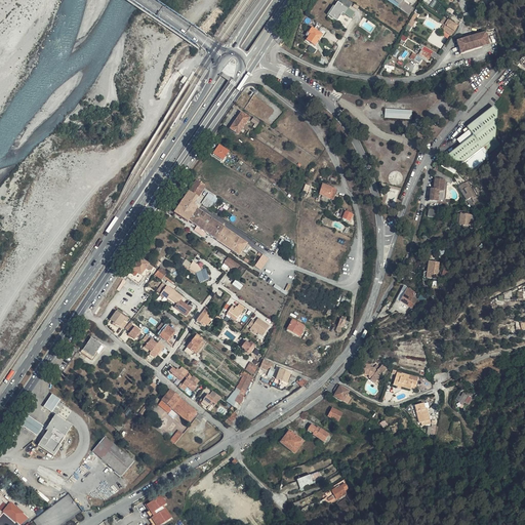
[(327,14),(337,22),(340,16),(344,17),(345,15),(351,18),(354,13),(348,9),(352,3),(347,0),(338,0),(334,7),(333,6),(327,14)]
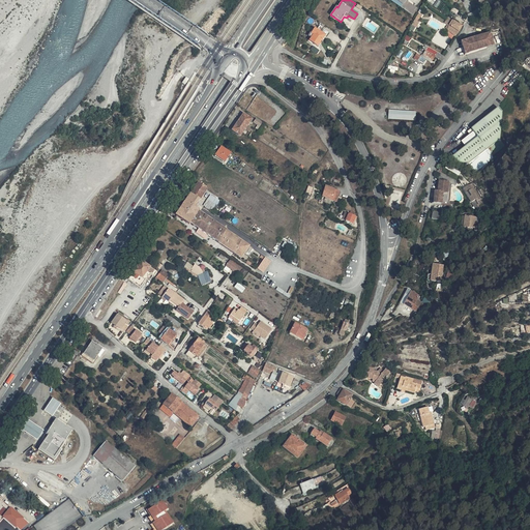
[(407,0),(405,4),(402,8),(414,17),(419,8),(407,0)]
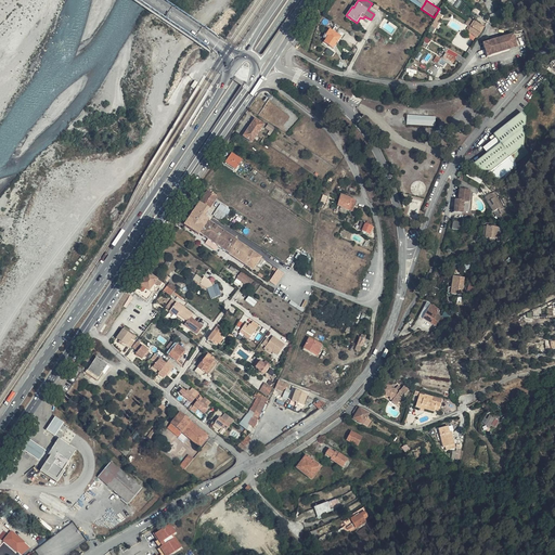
[(443,17),(439,15),(431,27),(436,29),(443,17)]
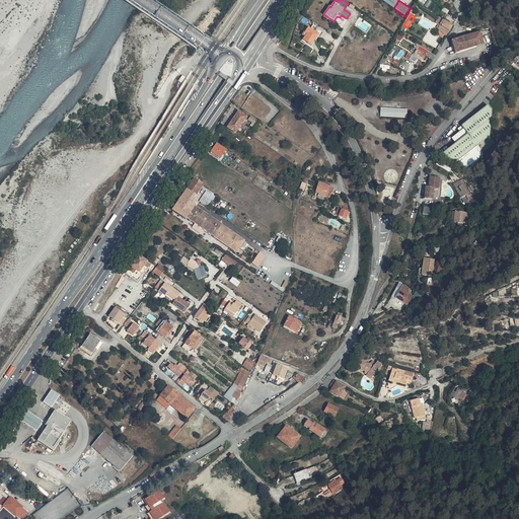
[(450,24),(437,16),(431,27),(444,35),(450,24)]
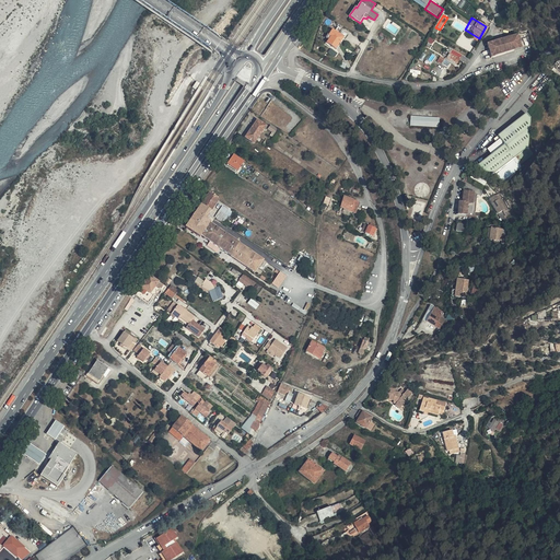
[(327,38),(328,39),(326,43),(336,50),(345,37),(333,30),(327,38)]
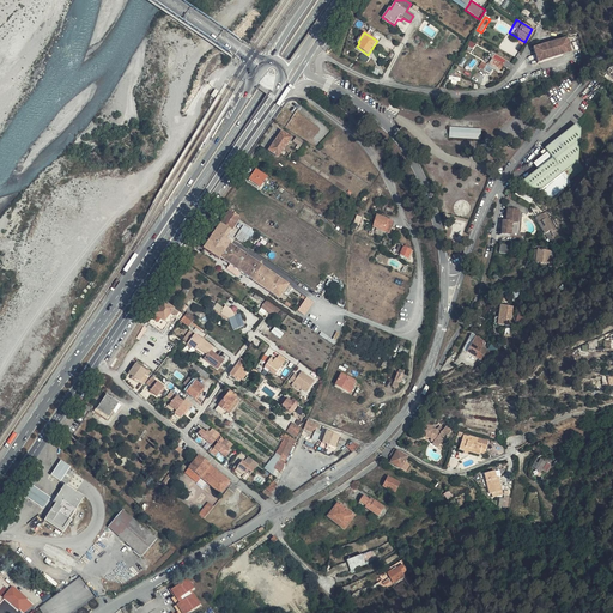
[(538,62),(570,53),(565,38),(533,48),(538,62)]
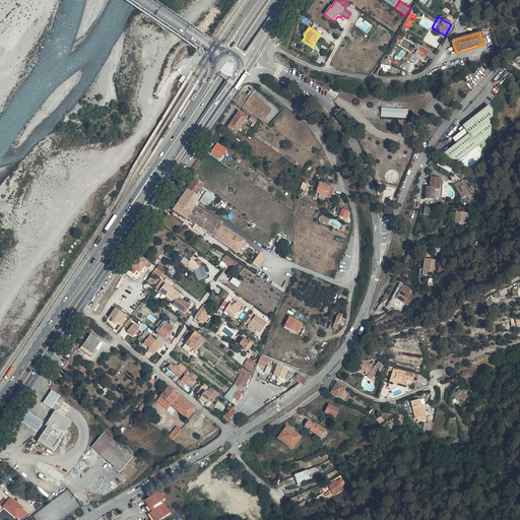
[(430,54),(419,48),(414,56),(425,61),(430,54)]
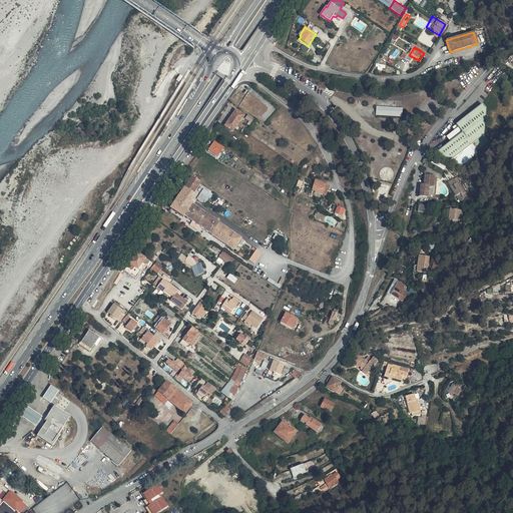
[(486,108),(483,104),(456,123),(462,131),(436,150),(440,156),(453,158),(473,144),(485,135),(486,108)]
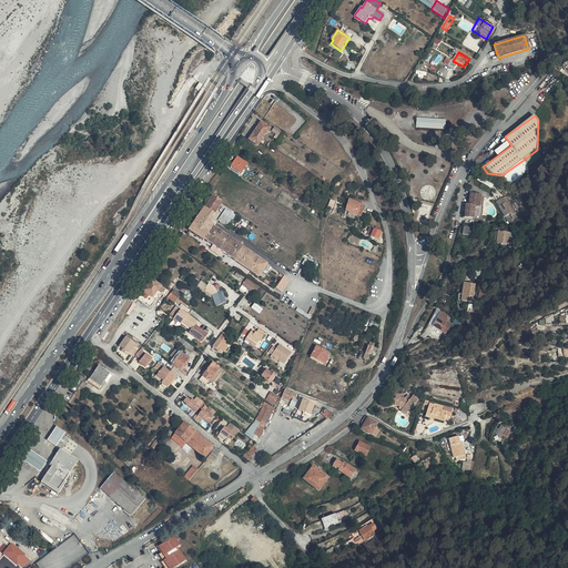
[(446,121),(416,119),(416,128),(445,130),(446,121)]
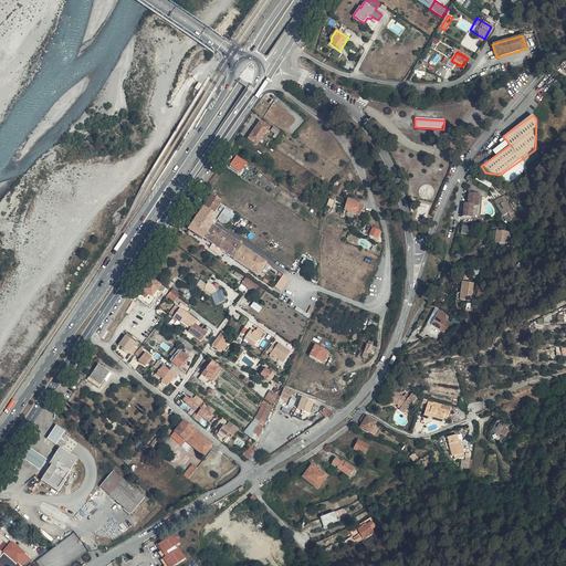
[(260,122),(247,140),(257,147),(270,128),(260,122)]
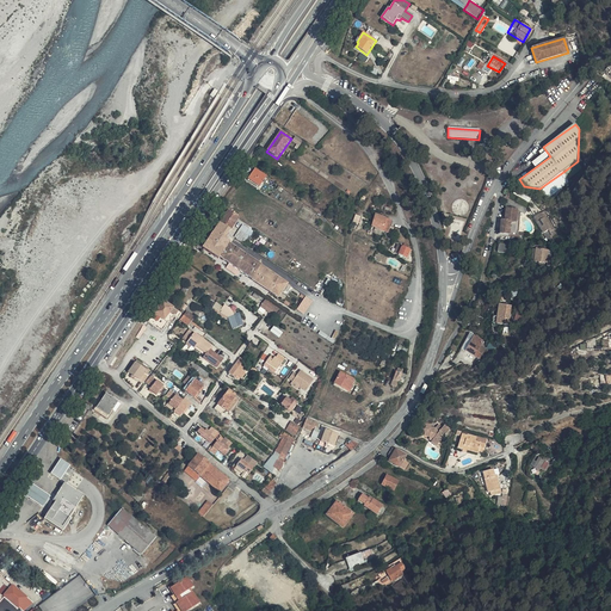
[(303,142),(296,136),(292,142),(300,147),(303,142)]
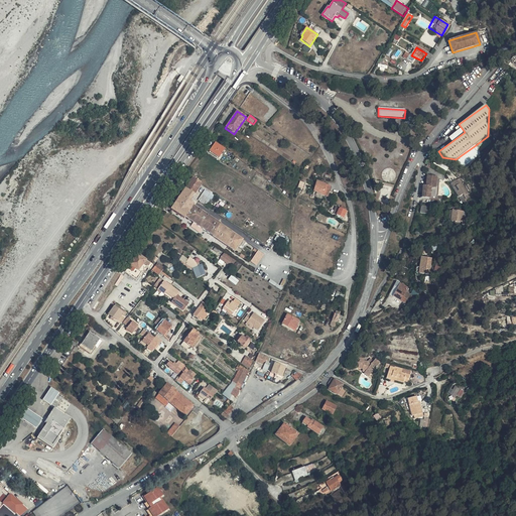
[(492,141),(488,136),(476,145),(480,150),(492,141)]
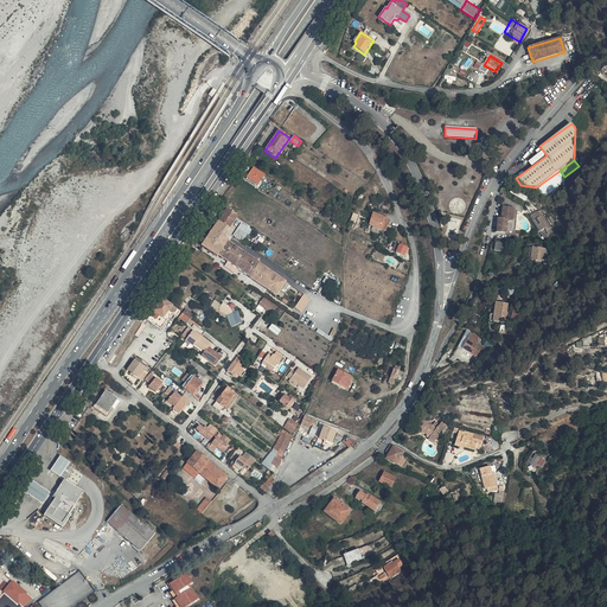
[(254,168),(247,179),(257,186),(264,176),(254,168)]
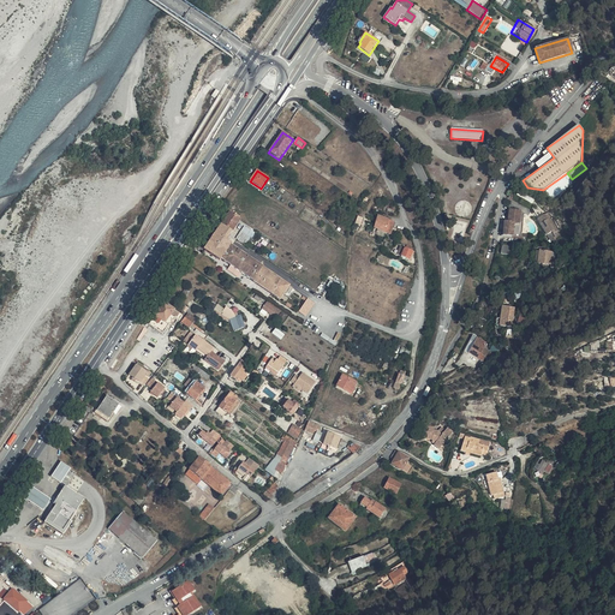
[(523,239),(530,242),(532,232),(527,231),(531,216),(525,210),(519,209),(514,220),(509,220),(506,233),(523,239)]
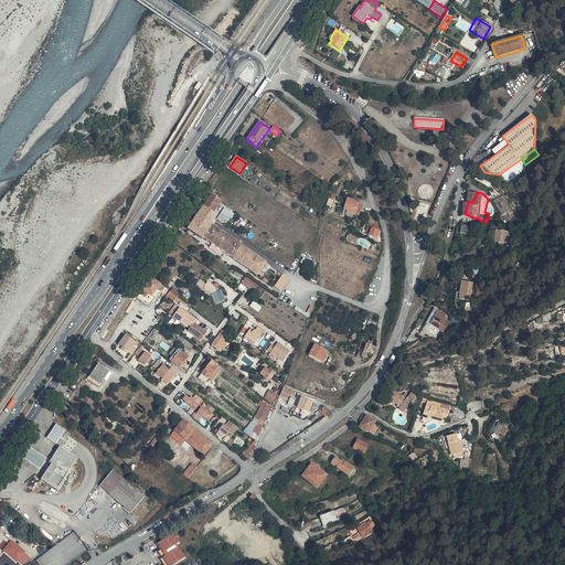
[(238,242),(213,226),(211,224),(212,223),(208,221),(220,202),(209,195),(194,216),(185,227),(200,237),(201,235),(231,255),(231,257),(256,273),(260,266),(265,260),(265,259),(238,244),(238,242)]
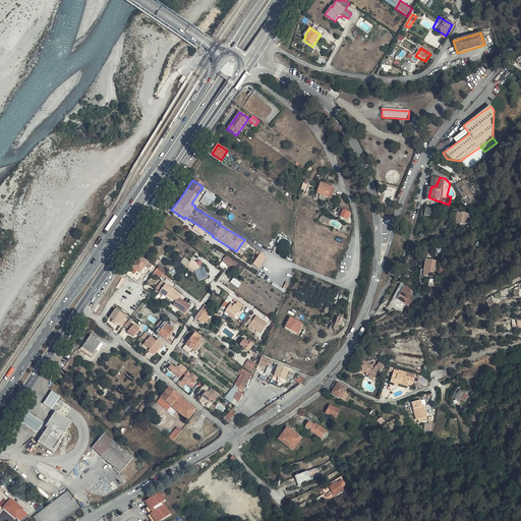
[(328,184),(324,182),(320,190),(328,194),(333,196),(336,192),(337,193),(339,189),(328,184)]
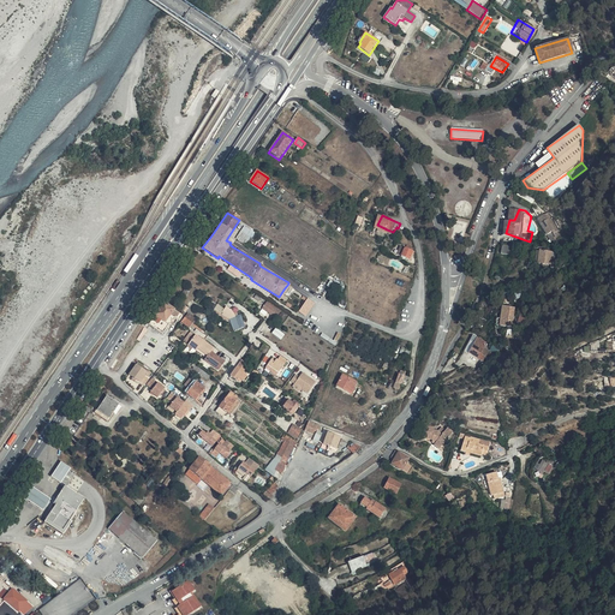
[(559,227),(561,233),(562,232),(553,215),(551,215),(559,226),(559,227)]
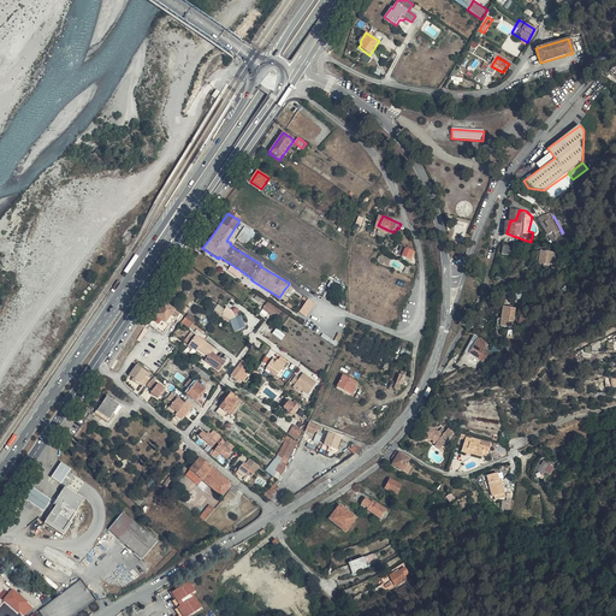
[(543,221),(550,232),(557,227),(551,217),(543,221)]
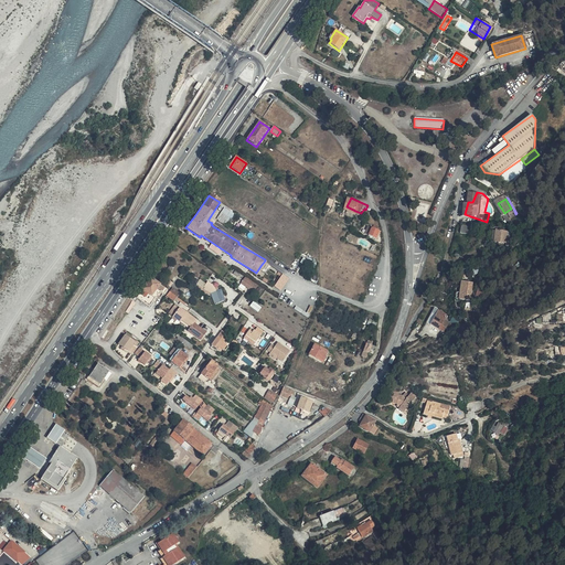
[(508,219),(515,214),(513,209),(513,208),(511,209),(504,213),(508,219)]
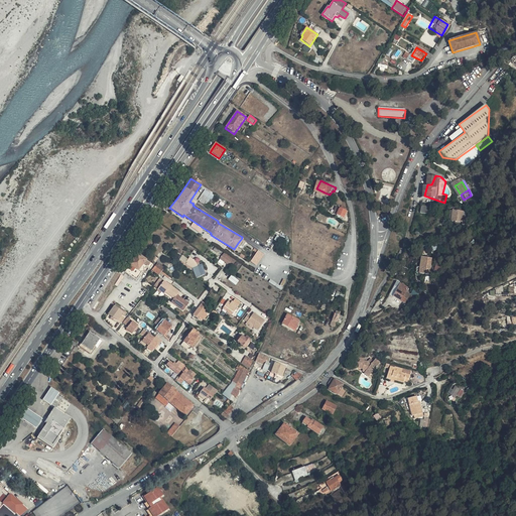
[(206,190),(199,201),(208,206),(209,205),(210,206),(213,201),(210,199),(212,195),(206,190)]
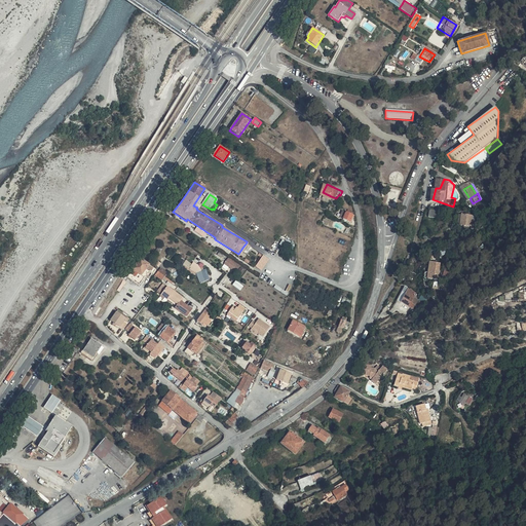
[(165,208),(172,212),(179,200),(173,195),(165,208)]
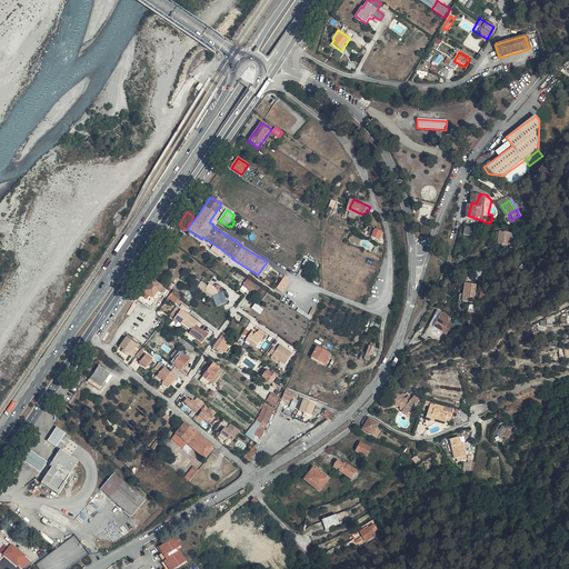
[(196,218),(193,217),(186,229),(187,229),(196,218)]
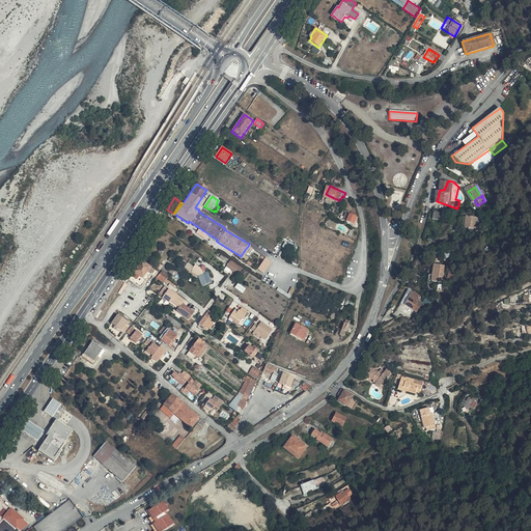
[(356,215),(350,213),(347,219),(354,222),(356,215)]
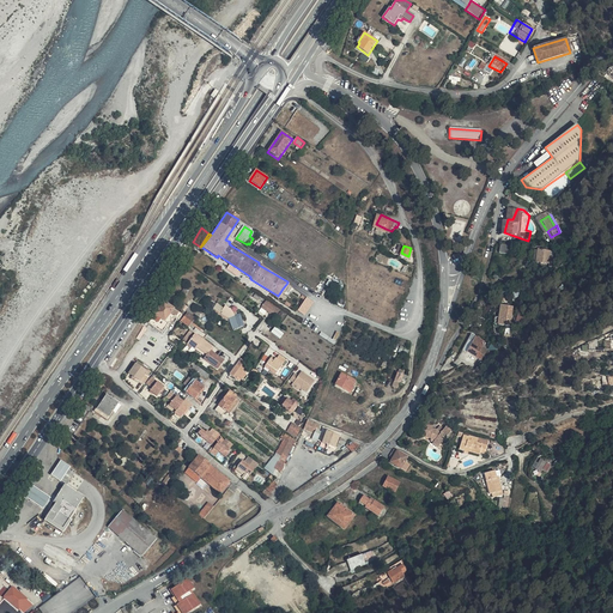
[(552,249),(538,248),(535,260),(550,262),(552,249)]
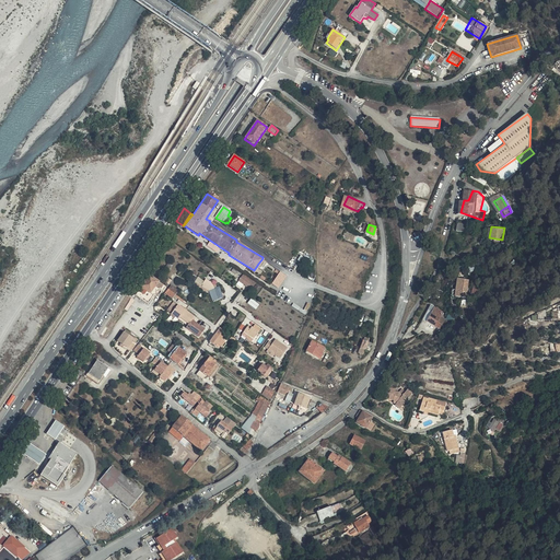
[(267,261),(263,258),(258,264),(263,267),(267,261)]
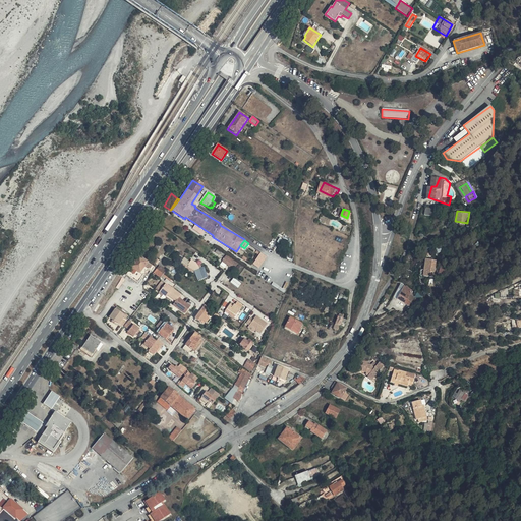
[(278,241),(274,248),(293,258),(294,256),(293,250),(278,241)]
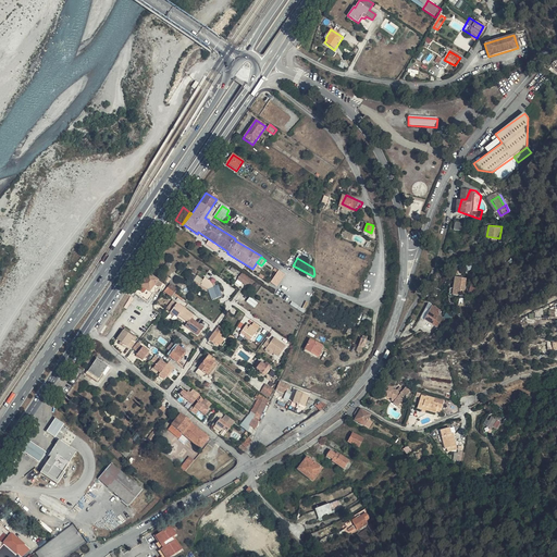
[(132,281),(138,285),(147,272),(141,268),(132,281)]
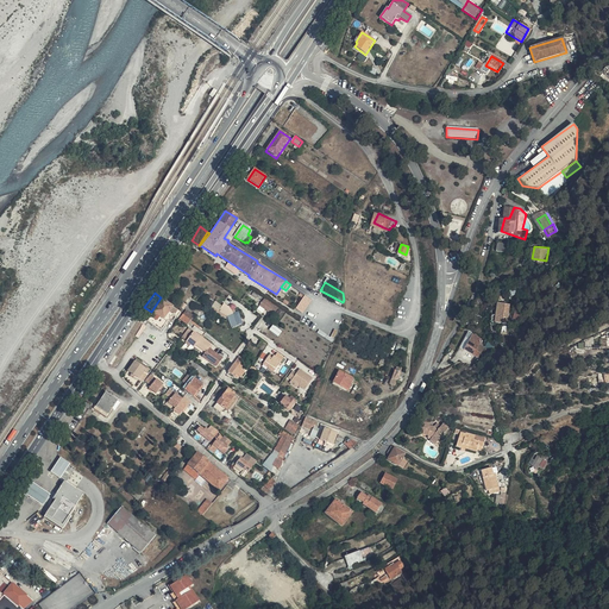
[(175,307),(162,296),(161,297),(151,312),(145,320),(158,330),(173,311),(175,313),(177,309),(175,308),(175,307)]
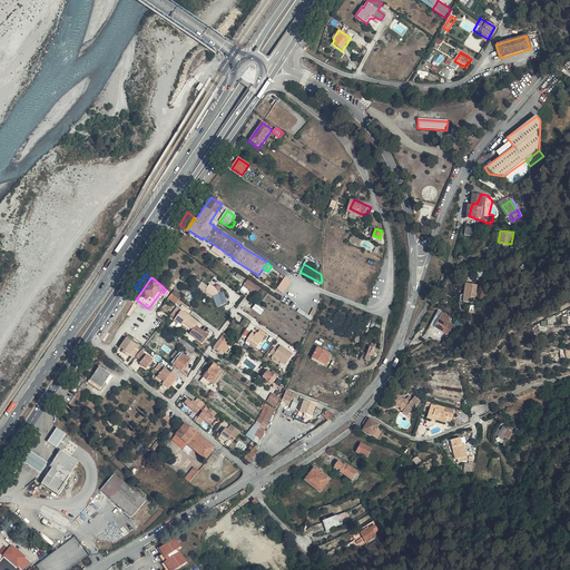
[(247,286),(252,290),(256,285),(247,278),(244,284),(247,286)]
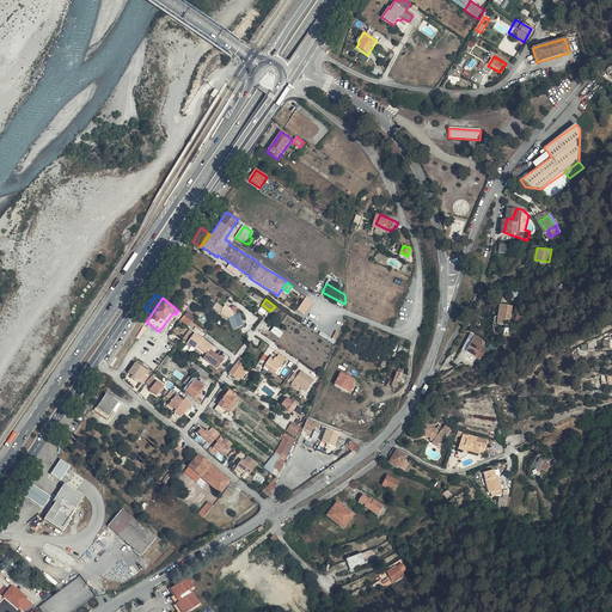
[(222,307),(216,303),(210,310),(227,322),(228,319),(233,330),(244,325),(239,313),(237,314),(236,310),(231,307),(230,307),(225,305),(222,307)]
